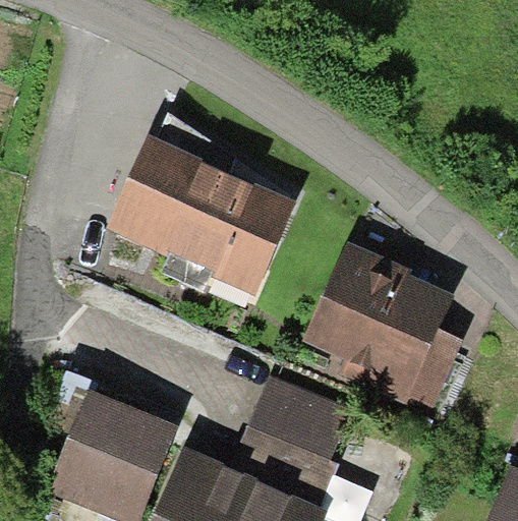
[(149,133),(105,228),(186,266),(253,295),(296,200),(149,133)]
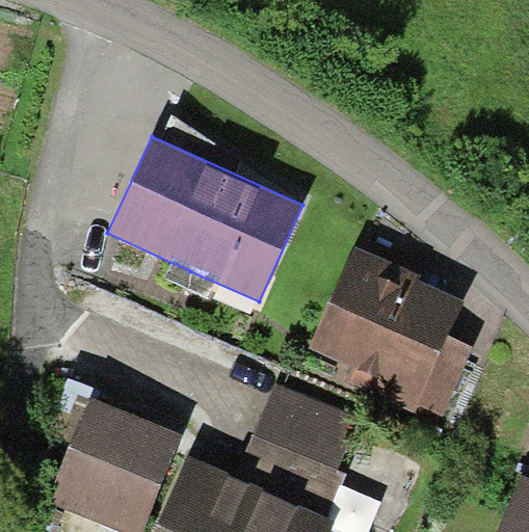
[(399,266),(352,246),(300,364),(415,413),(418,406),(447,338),(464,301),(417,282),(419,275),(399,266)]
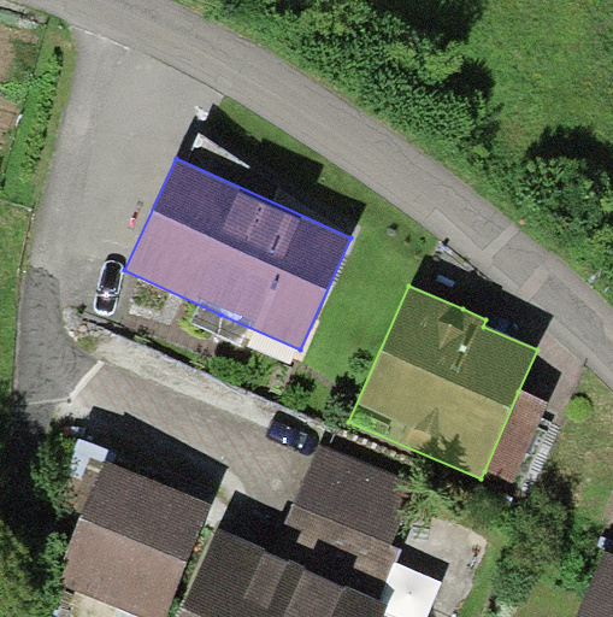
[(546,405),(518,392),(484,471),(511,482),(546,405)]
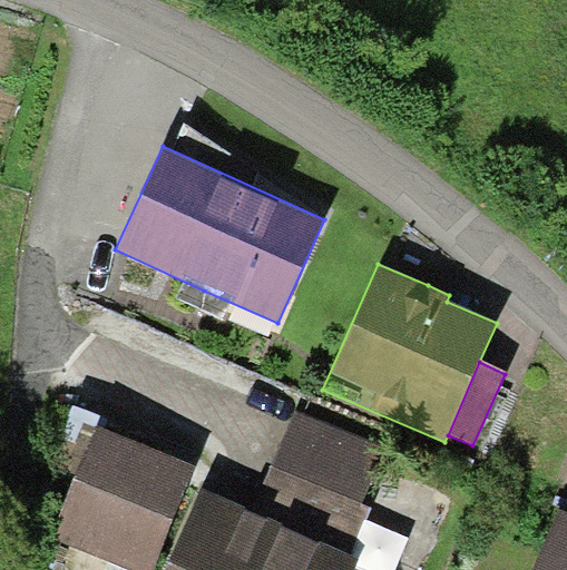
[(382,449),(294,411),(250,511),(348,553),(367,509),(358,505),(382,449)]
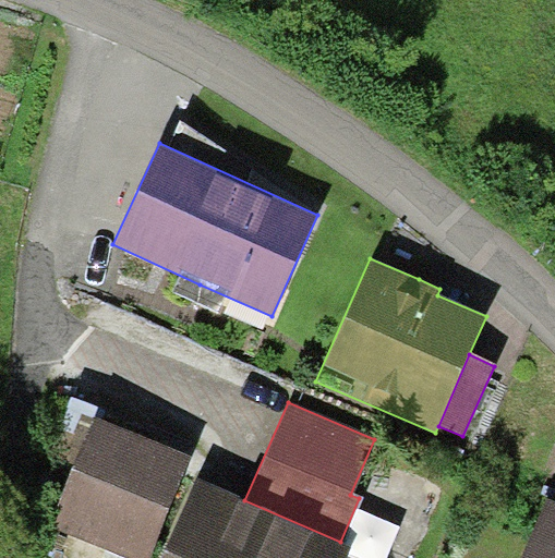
[(94,419),(49,523),(131,557),(148,557),(191,459),(94,419)]
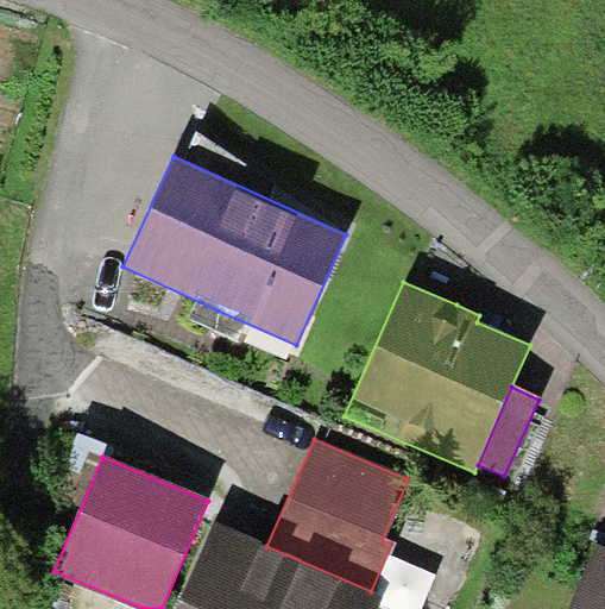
[(266,546),(214,523),(176,608),(375,608),(380,596),(371,591),(266,546)]
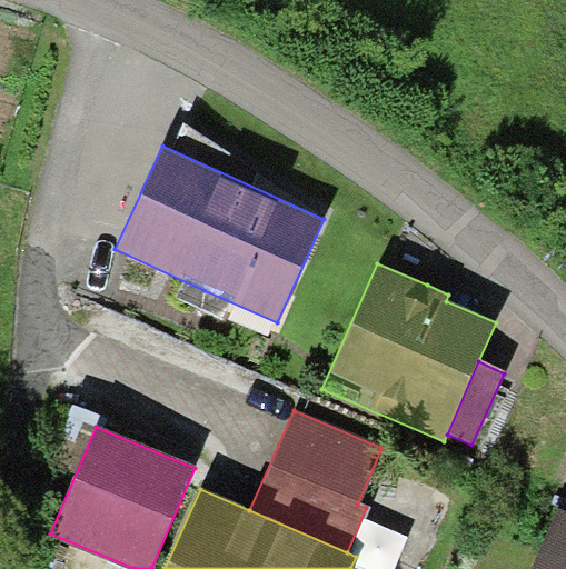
[(565,568),(565,515),(555,510),(529,568),(565,568)]
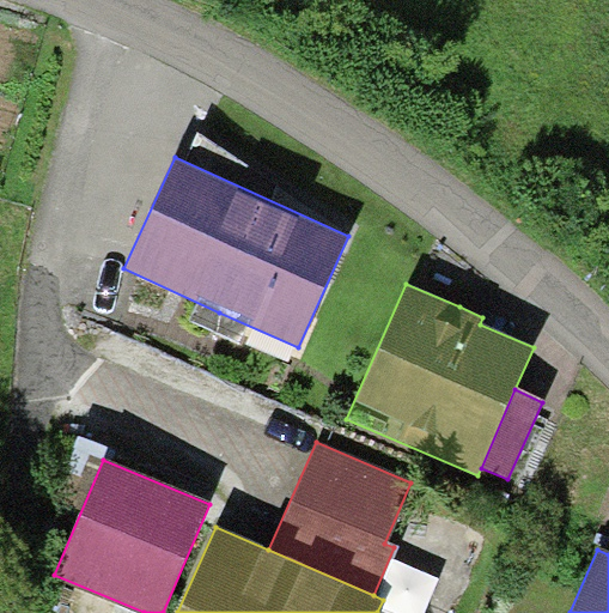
All buildings are outlined.
